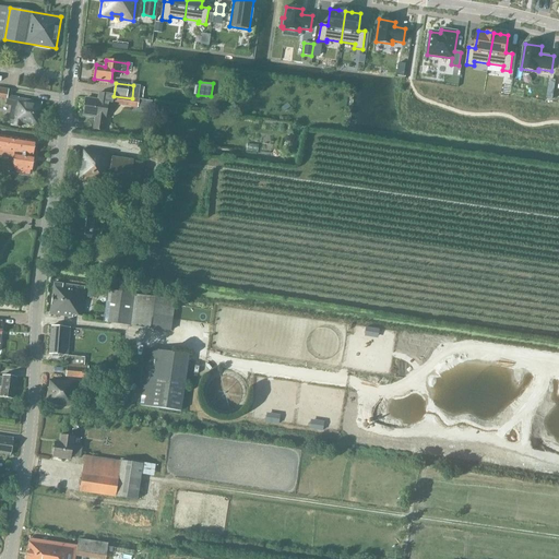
[(86,98),(84,115),(95,117),(93,129),(104,130),(106,118),(107,118),(108,114),(106,113),(108,104),(137,108),(139,99),(132,98),(114,96),(99,94),(98,100),(86,98)]
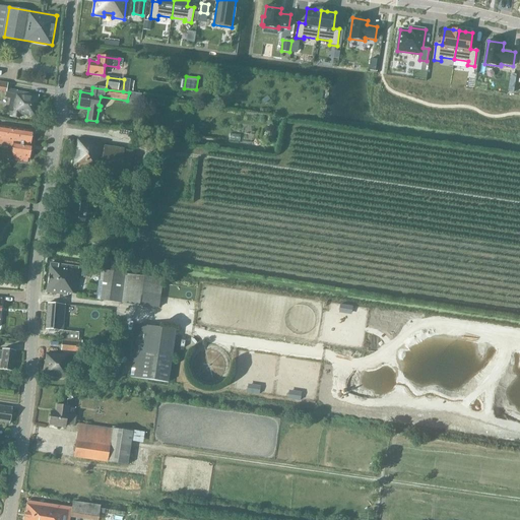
[(7,88),(6,98),(15,100),(12,117),(19,118),(20,115),(36,117),(40,94),(17,90),(7,88)]
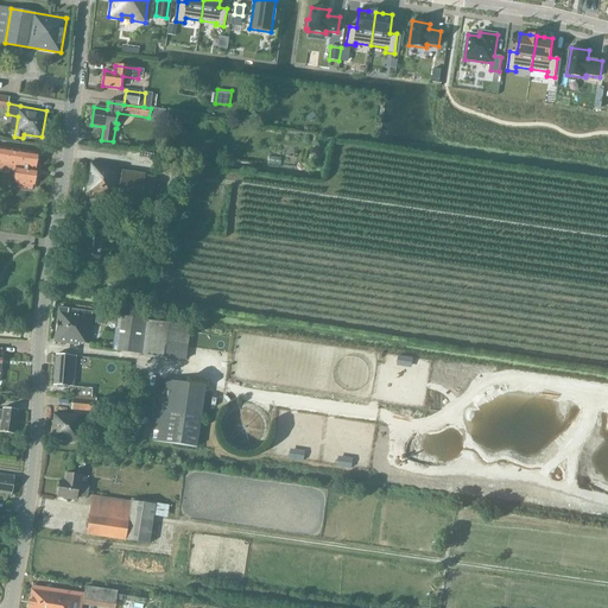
[(0,164),(16,166),(13,183),(35,185),(37,170),(36,170),(38,153),(0,147),(0,164)]
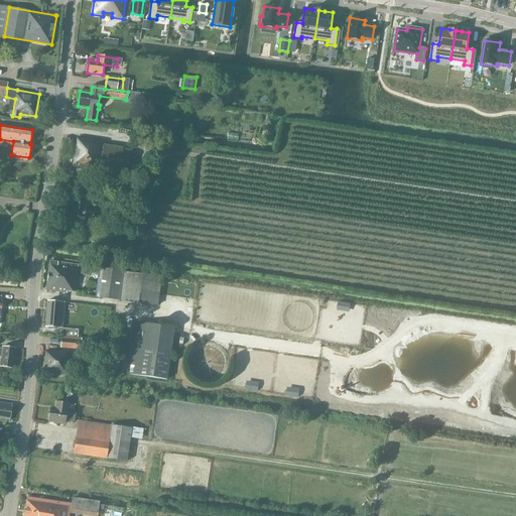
[(72,166),(120,173),(124,148),(104,145),(105,141),(78,137),(77,144),(75,144),(72,166)]
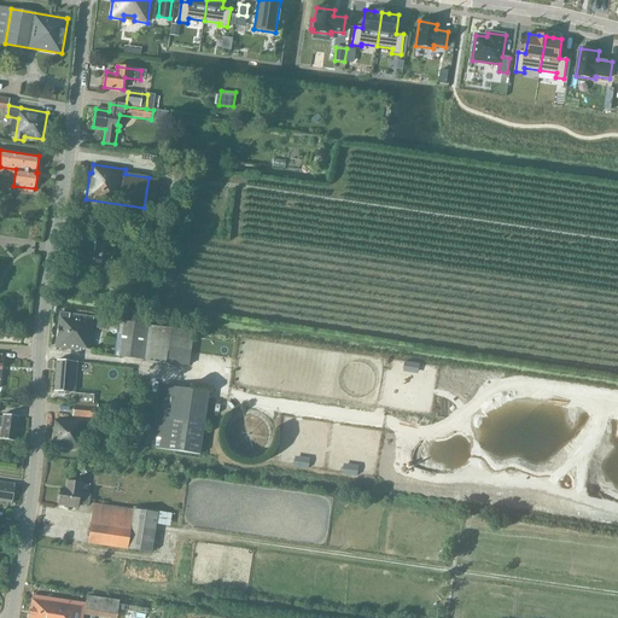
[(86,252),(82,252),(80,266),(99,269),(99,264),(110,267),(111,256),(101,255),(103,244),(87,242),(86,252)]
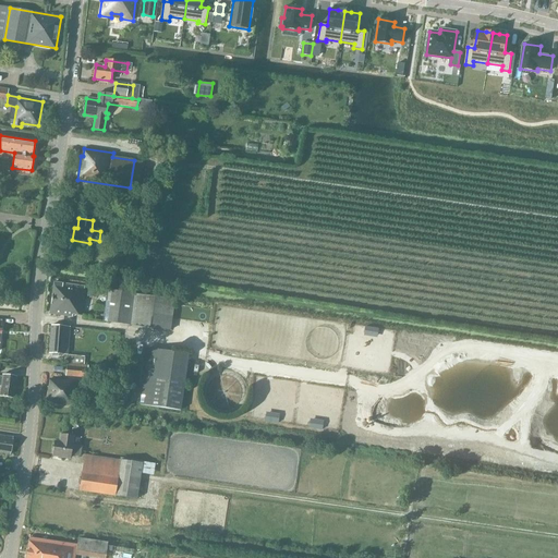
[(19,259),(26,261),(28,247),(21,246),(19,259)]
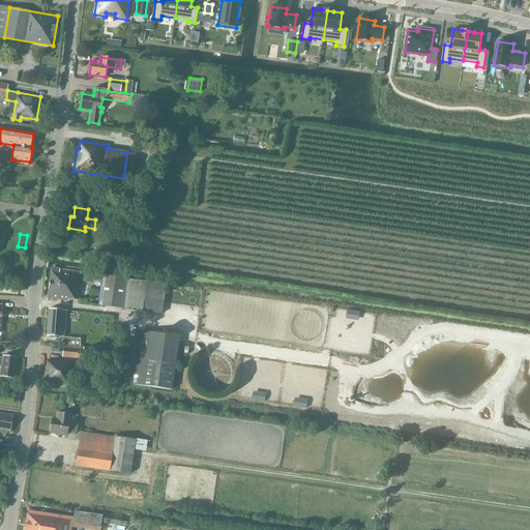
[(104,246),(101,256),(119,259),(121,248),(104,246)]
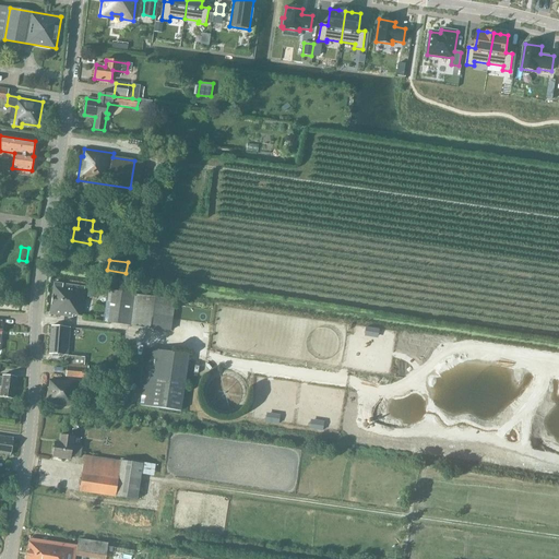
[(72,316),(81,317),(85,287),(55,283),(50,314),(72,318),(72,316)]
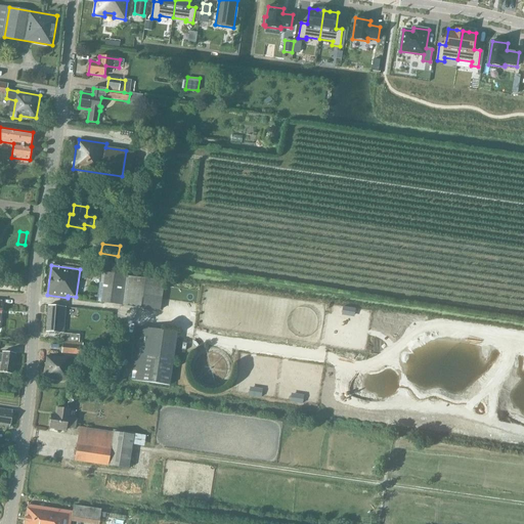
[(123,305),(127,275),(101,272),(97,302),(123,305)]
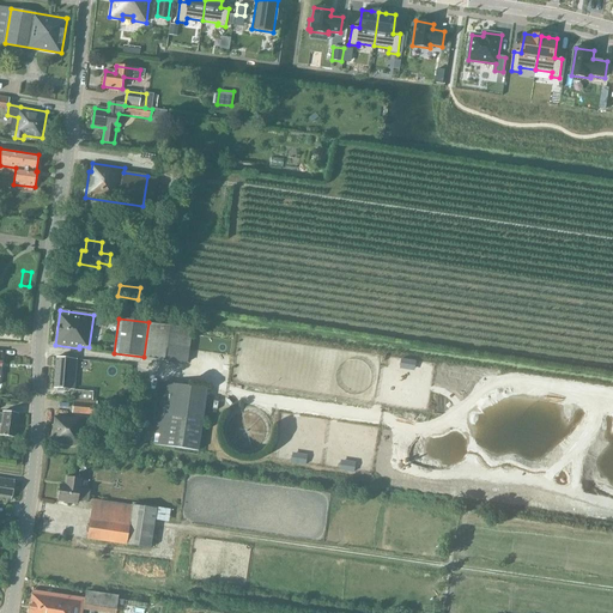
[(56,358),(54,388),(74,390),(77,371),(72,371),(73,359),(56,358)]
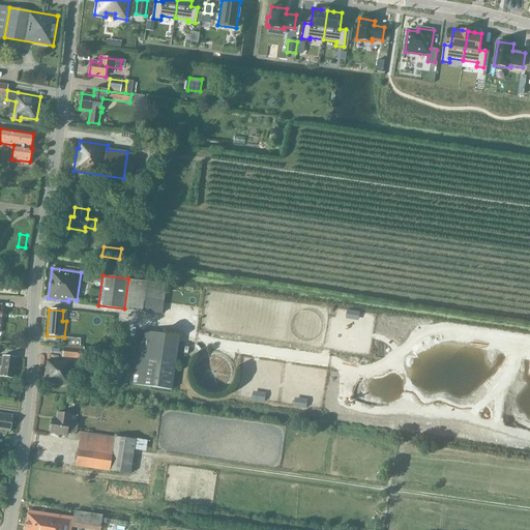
[(133,384),(171,390),(179,336),(141,331),(133,384)]
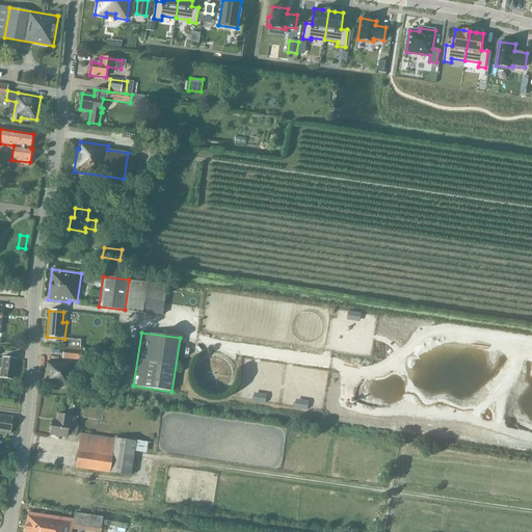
[(64,339),(63,347),(80,349),(81,340),(64,339)]
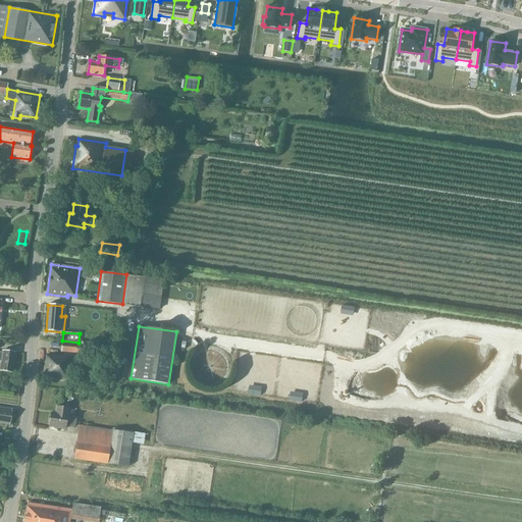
[(62,341),(61,352),(82,354),(83,343),(79,343),(62,341)]
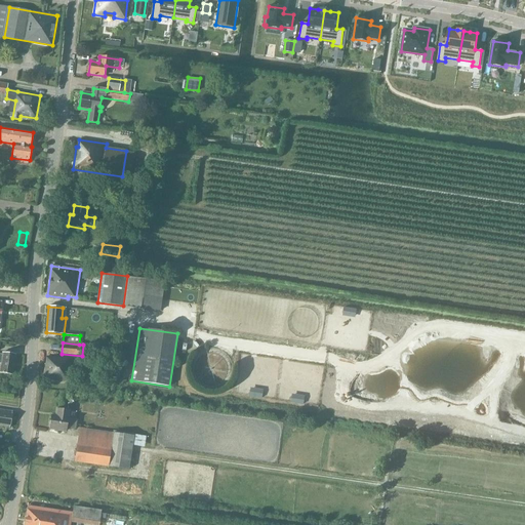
[(0,372),(12,374),(15,355),(3,353),(3,355),(0,354),(0,363),(1,364),(0,372)]
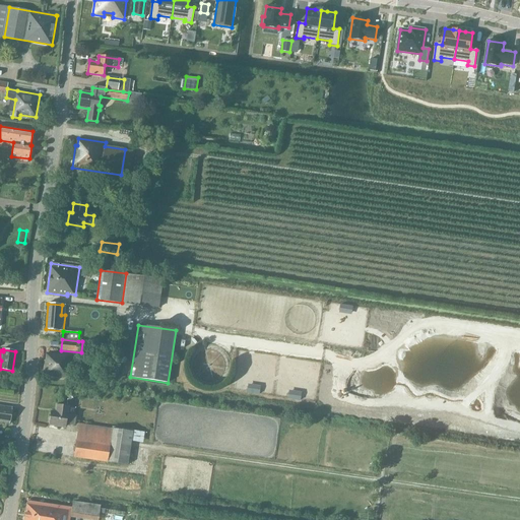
[(46,361),(44,361),(43,378),(53,378),(68,379),(63,378),(64,366),(69,367),(70,355),(47,353),(46,361)]
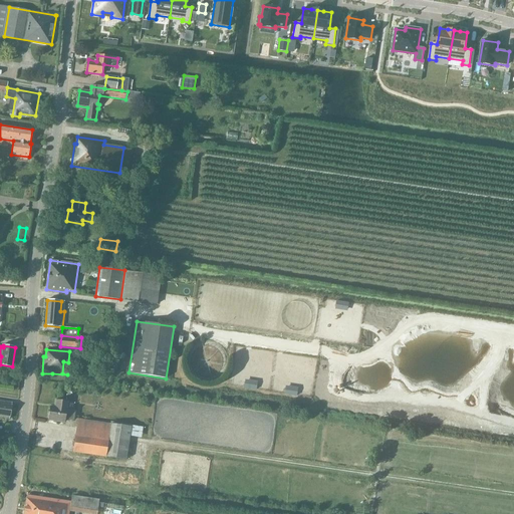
[(0,417),(10,419),(12,403),(0,401),(0,417)]
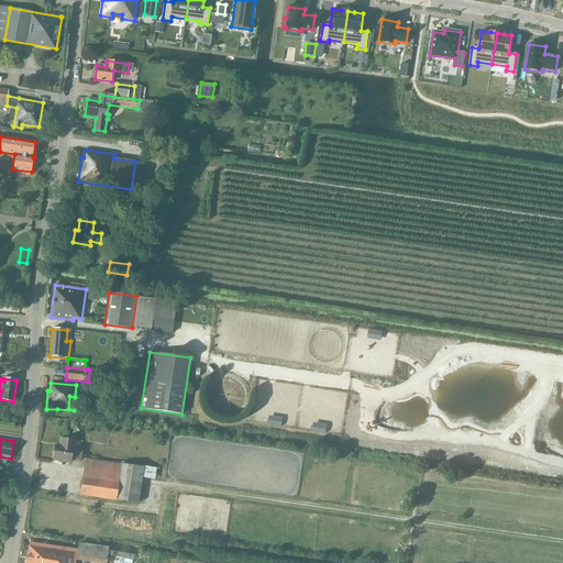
[(53,460),(70,463),(72,460),(80,461),(83,450),(73,449),(74,440),(62,439),(61,446),(54,445),(53,460)]
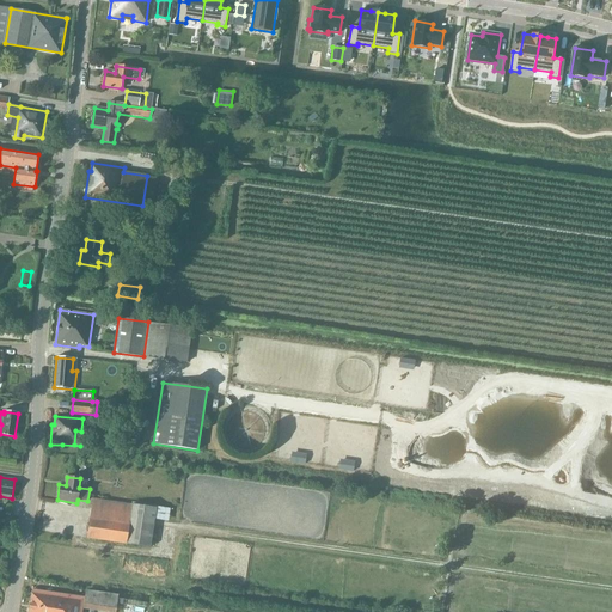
[(126,544),(132,505),(92,499),(86,538),(126,544)]
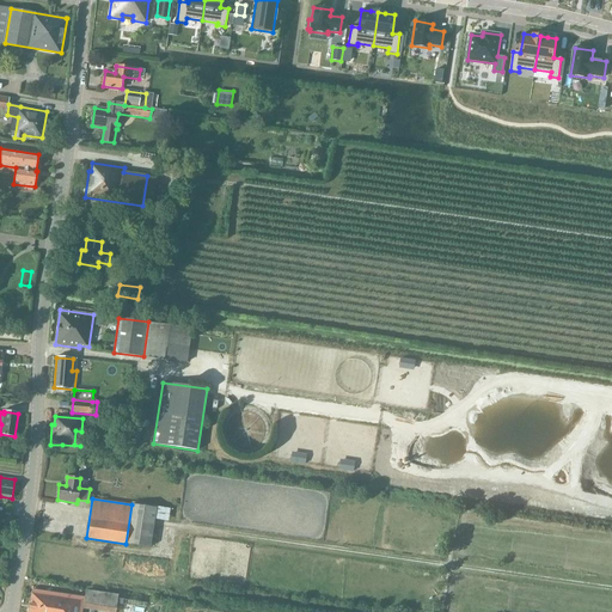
[(81,611),(84,598),(31,591),(28,611),(81,611)]
